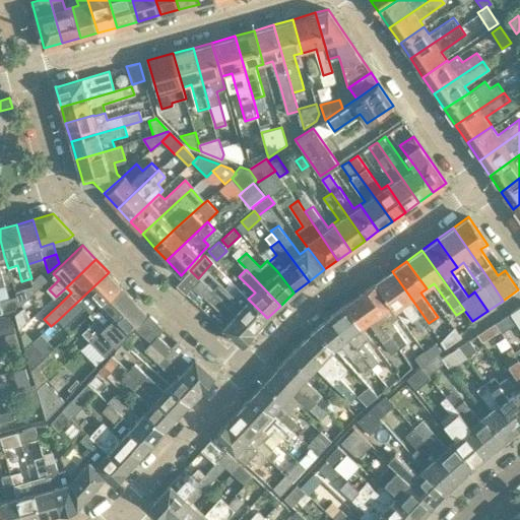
[(190,270),(177,285),(186,294),(199,279),(198,278),(190,270)]
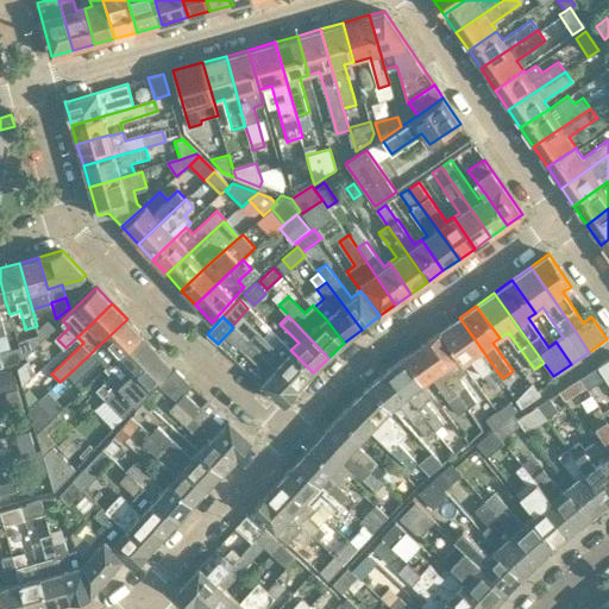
[(240,316),(232,326),(233,327),(246,339),(300,388),(313,372),(290,350),(278,338),(271,345),(261,336),(240,316)]
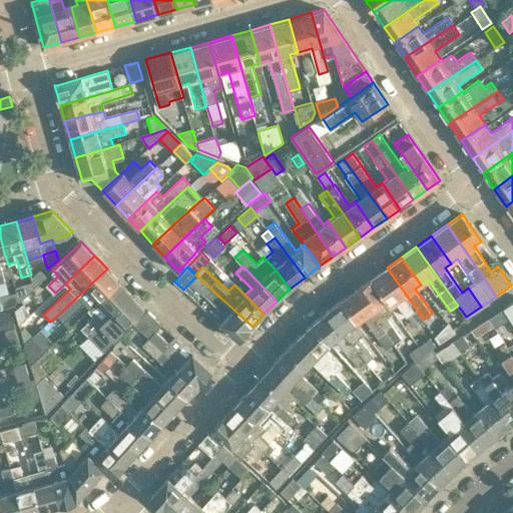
[(387,268),(371,279),(391,307),(395,313),(400,319),(406,314),(414,325),(423,319),(387,268)]
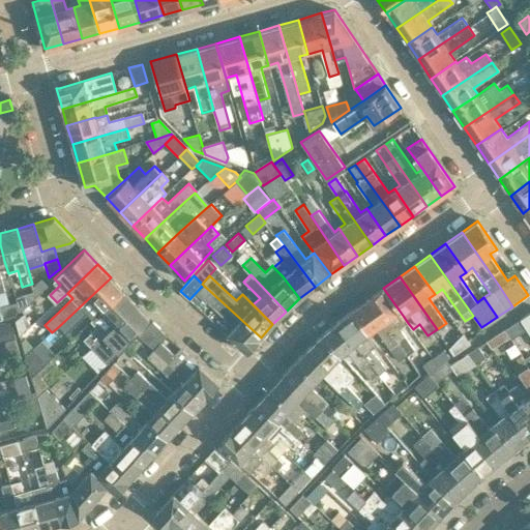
[(35,297),(49,285),(41,277),(32,287),(34,293),(35,297)]
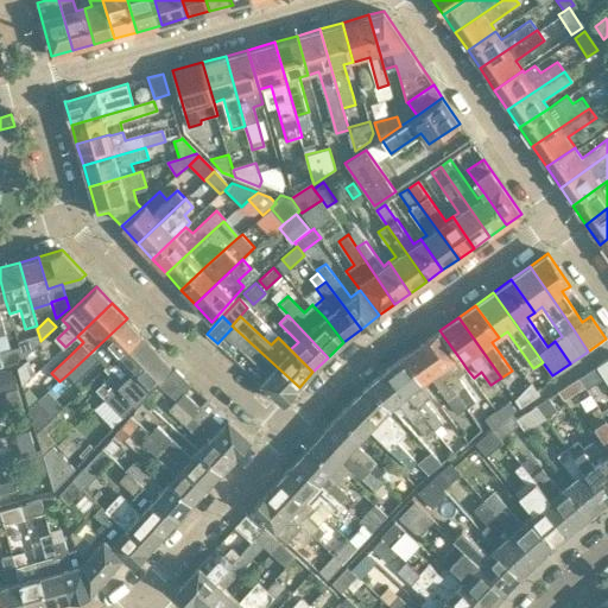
[(106,367),(141,334),(127,318),(68,374),(76,382),(100,360),(106,367)]
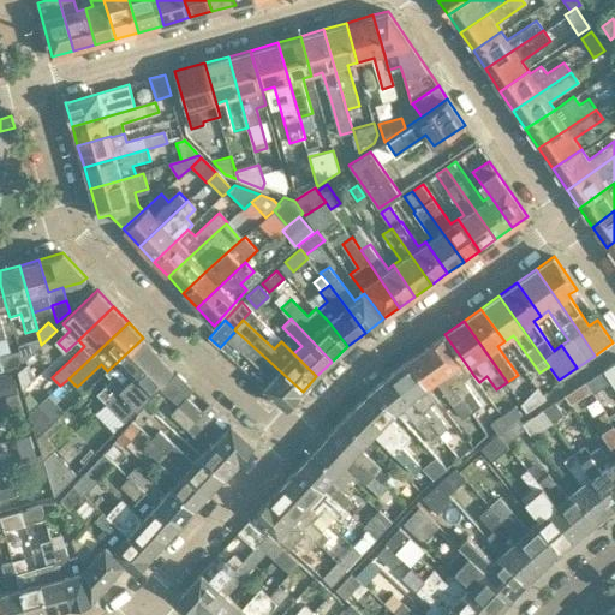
[(473,375),(469,368),(445,334),(427,347),(461,398),(472,413),(483,406),(465,381),(473,375)]
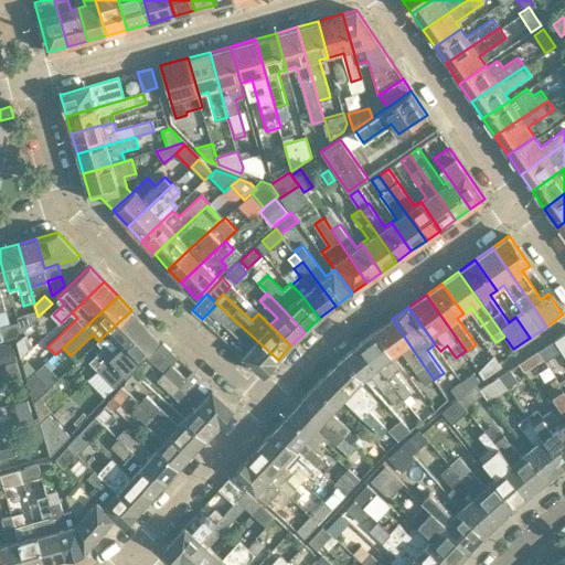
[(96,370),(100,365),(145,323),(131,310),(98,341),(96,343),(103,350),(94,359),(89,362),(96,370)]
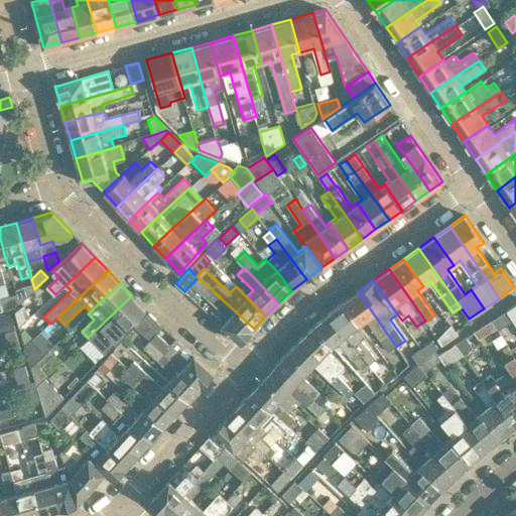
[(15,291),(16,294),(19,303),(21,302),(34,289),(33,285),(15,291)]
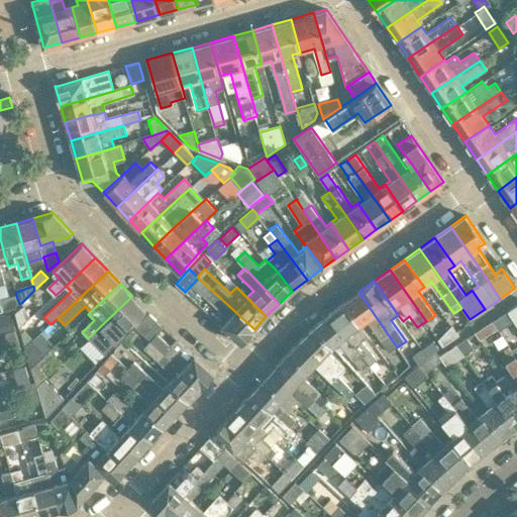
[(227,318),(221,325),(241,343),(254,329),(209,288),(203,296),(227,318)]
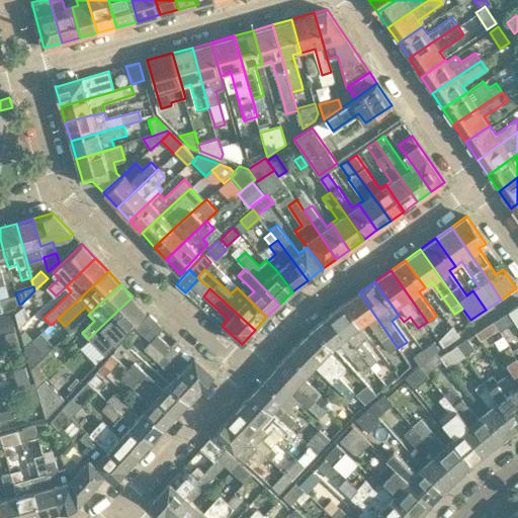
[(398,348),(389,335),(359,292),(343,304),(360,325),(366,321),(390,354),(398,348)]
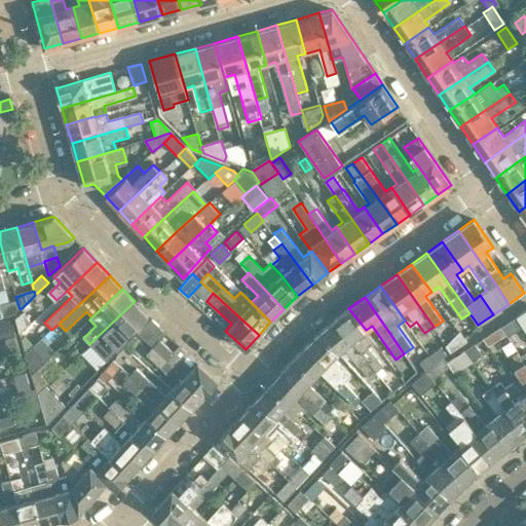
[(8,302),(0,304),(0,306),(2,315),(17,311),(17,310),(20,309),(16,300),(8,302)]
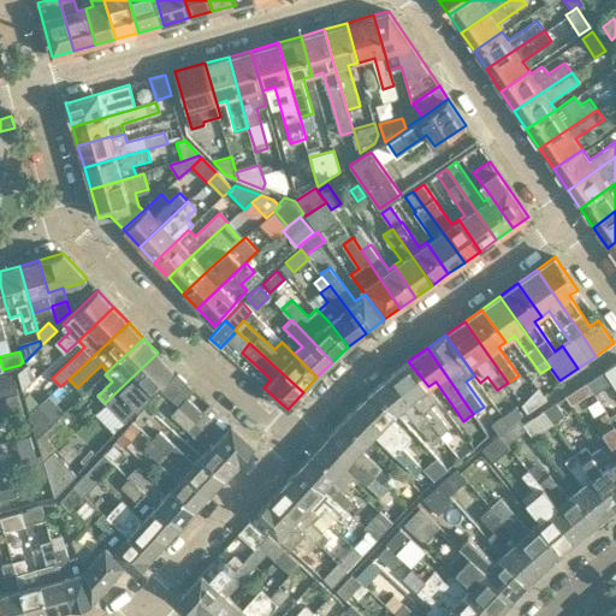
[(105,403),(95,413),(114,433),(150,395),(173,369),(158,353),(110,398),(105,403)]
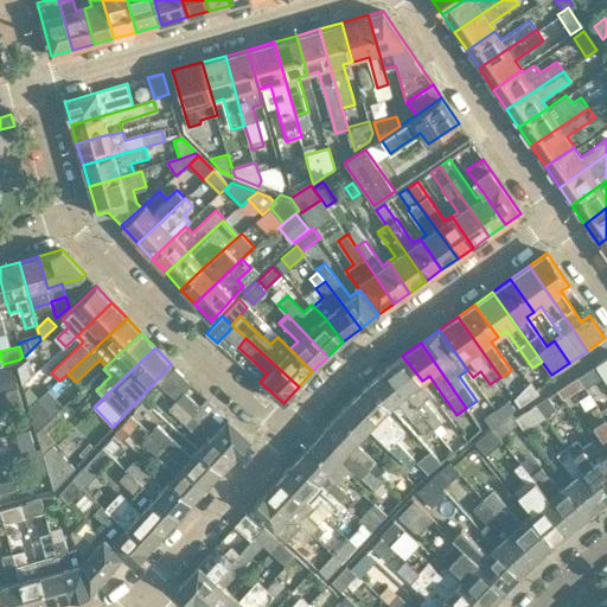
[(402,356),(385,369),(433,427),(442,420),(426,400),(433,394),(422,381),(402,356)]
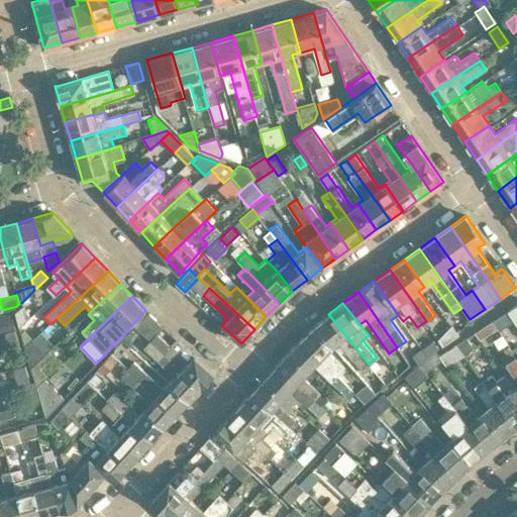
[(516,304),(507,311),(513,320),(516,325),(516,304)]
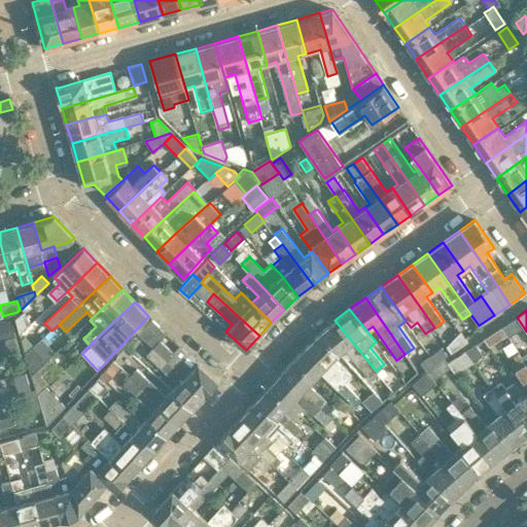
[(32,324),(25,313),(16,321),(21,335),(32,324)]
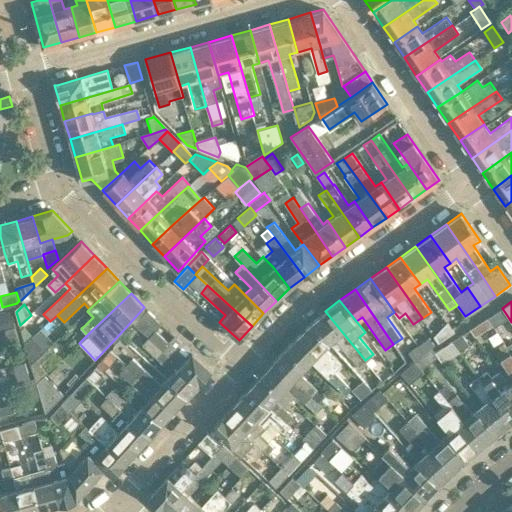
[(502,308),(487,318),(492,326),(493,327),(499,323),(508,317),(502,308)]
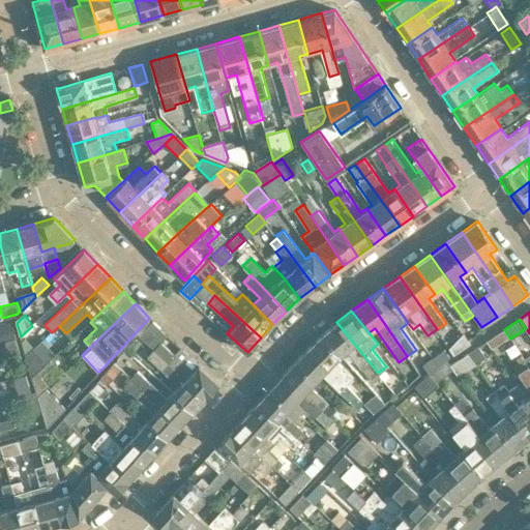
[(0,332),(2,340),(15,335),(10,320),(0,323),(0,332)]
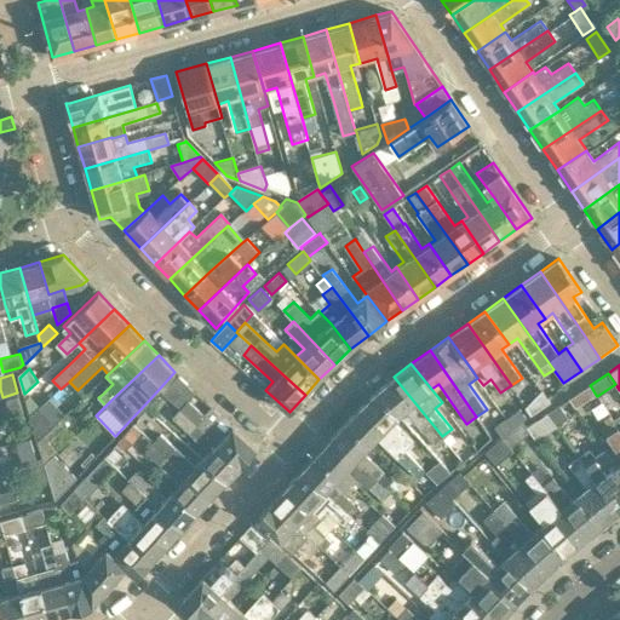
[(173,402),(189,385),(178,375),(162,392),(173,402)]
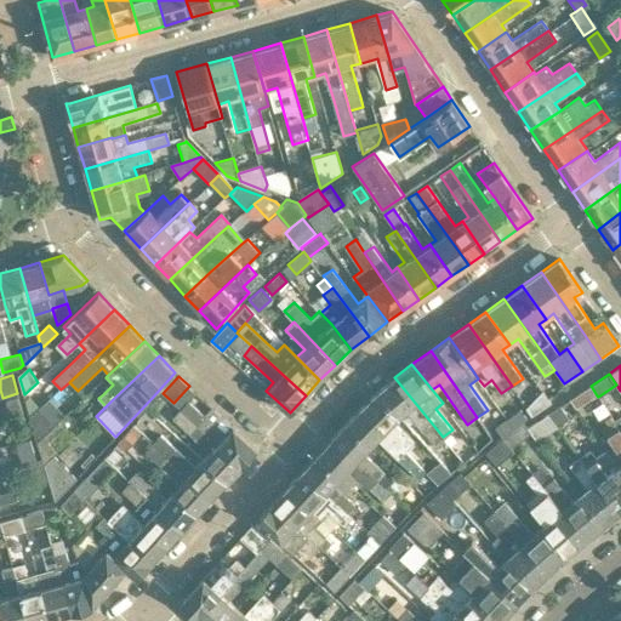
[(443,437),(394,377),(377,392),(399,416),(405,411),(436,450),(446,440),(443,437)]
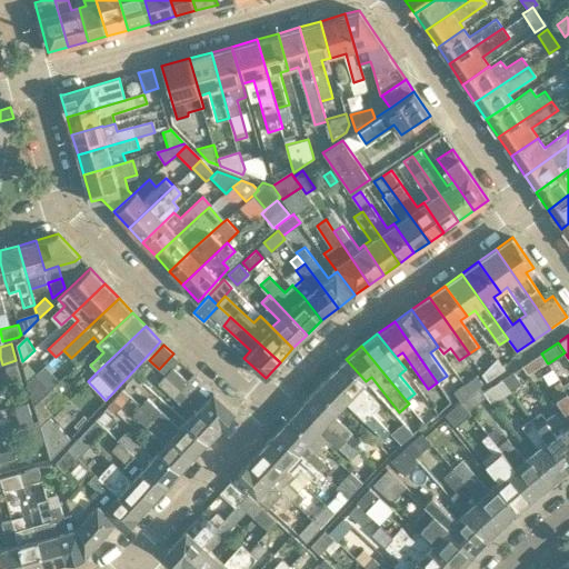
[(541,353),(523,365),(529,375),(547,362),(541,353)]
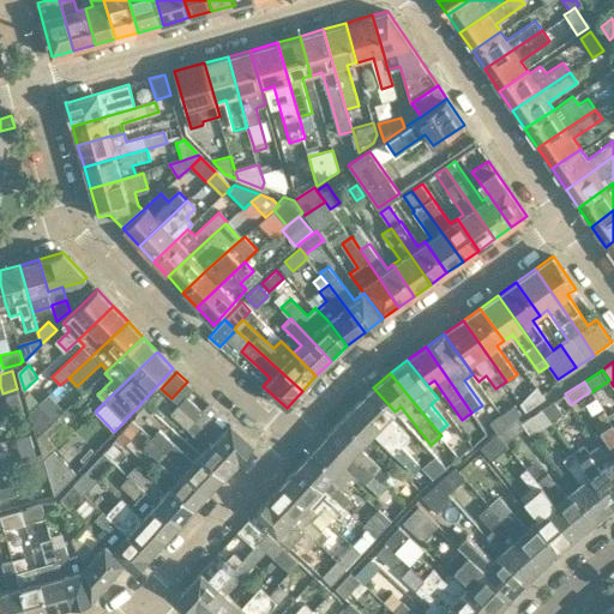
[(545,398),(542,395),(537,386),(521,403),(525,410),(545,398)]
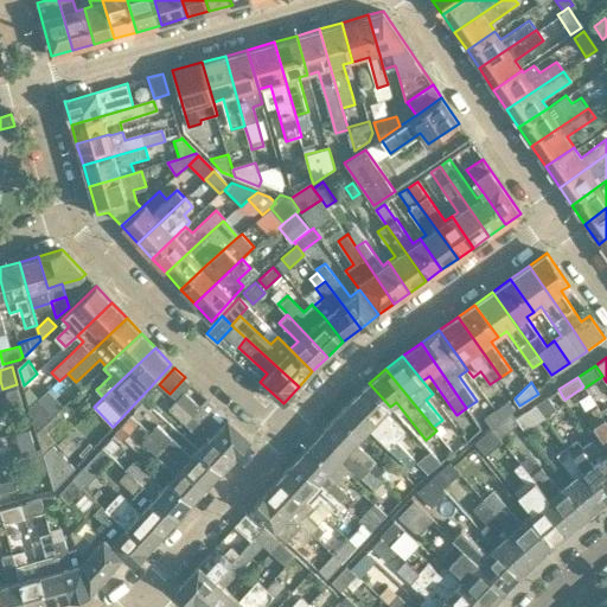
[(369,383),(353,397),(396,440),(404,432),(385,413),(390,407),(369,383)]
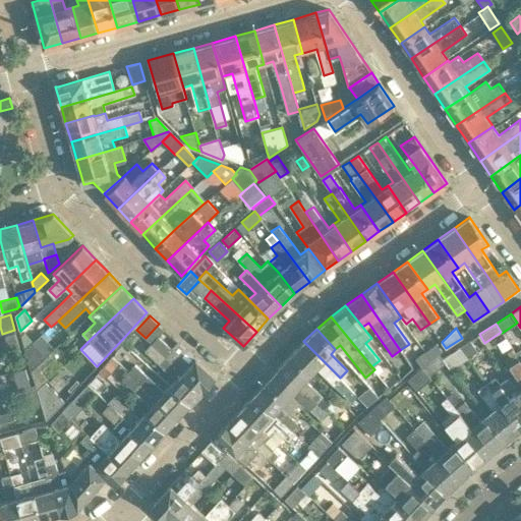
[(10,353),(20,350),(15,333),(6,336),(10,353)]
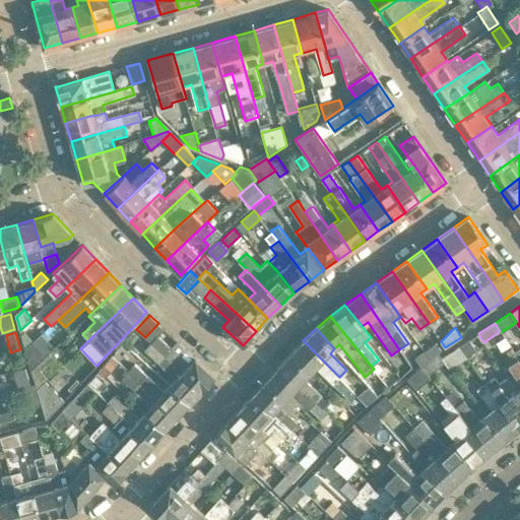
[(157,336),(152,342),(165,354),(202,389),(215,375),(178,341),(172,348),(157,336)]
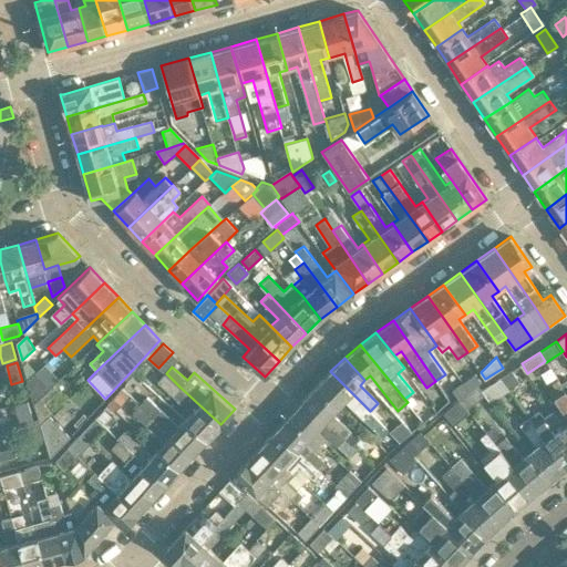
[(28,378),(35,402),(51,388),(35,371),(28,378)]
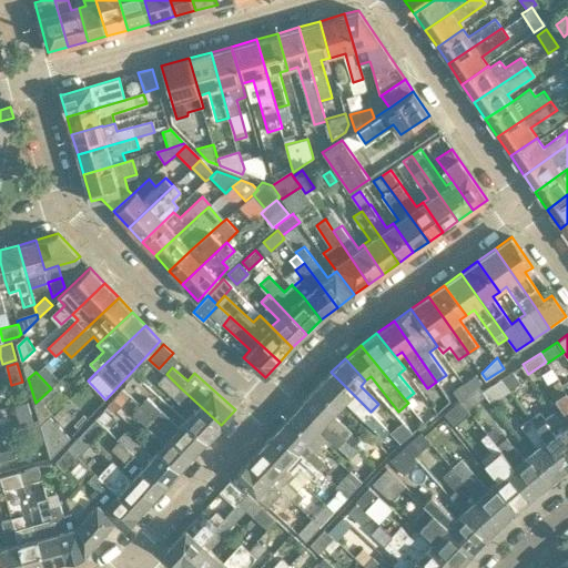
[(331,372),(317,386),(338,407),(345,402),(379,436),(387,428),(371,412),(331,372)]
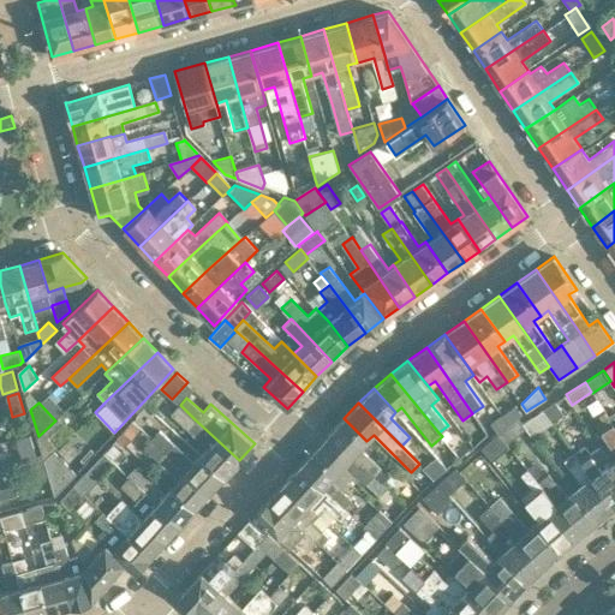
[(555,402),(545,408),(554,422),(563,416),(555,402)]
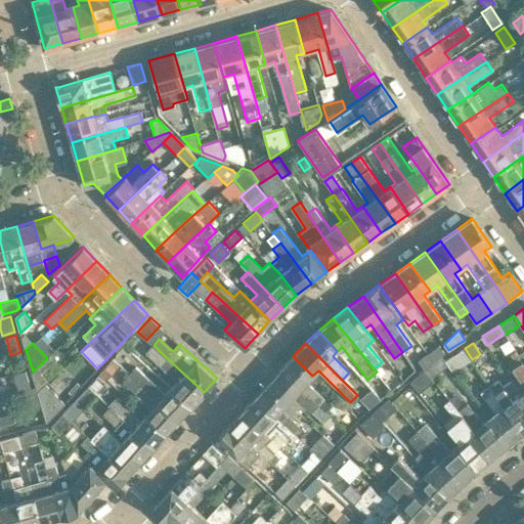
[(153,346),(145,353),(159,365),(176,381),(171,387),(191,406),(204,392),(166,357),(153,346)]
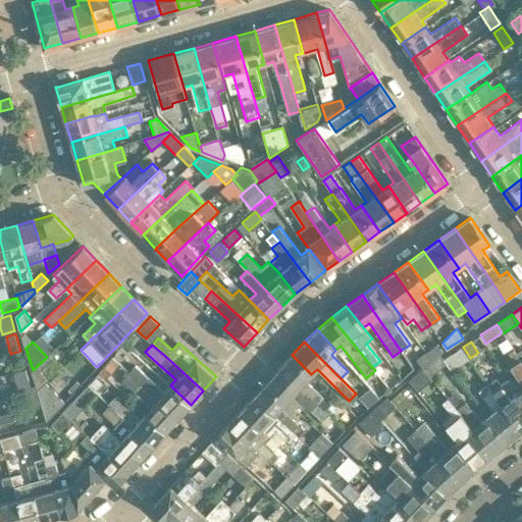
[(431,360),(439,355),(439,354),(442,351),(437,345),(427,354),(431,360)]
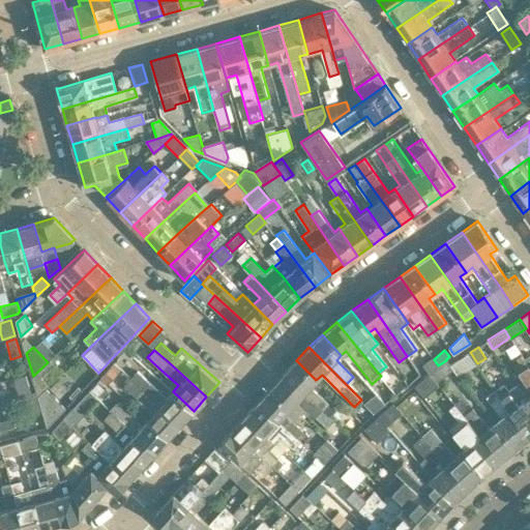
[(470,352),(450,364),(454,370),(459,376),(477,363),(470,352)]
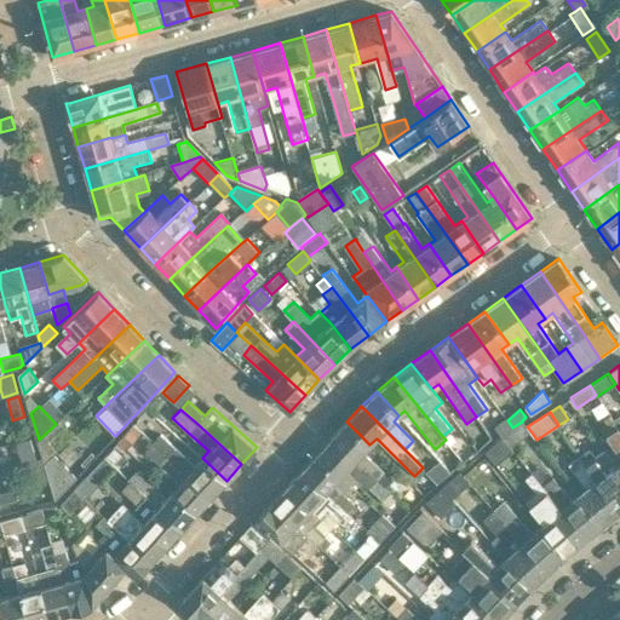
[(619,471),(619,430),(613,420),(610,415),(603,420),(607,425),(602,428),(607,435),(619,454),(619,461),(615,465),(619,471)]
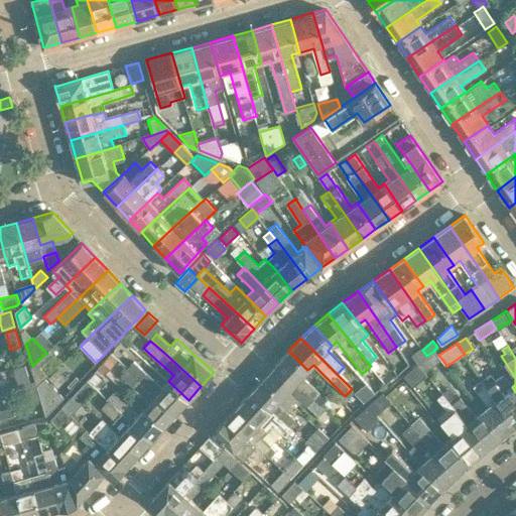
[(426,356),(422,350),(419,347),(409,354),(417,365),(418,363),(426,356)]
